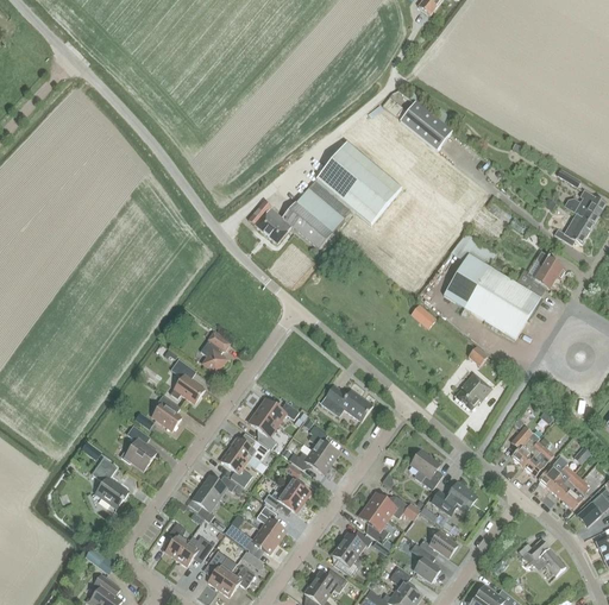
[(422,0),(418,6),(429,16),(441,0),(422,0)]
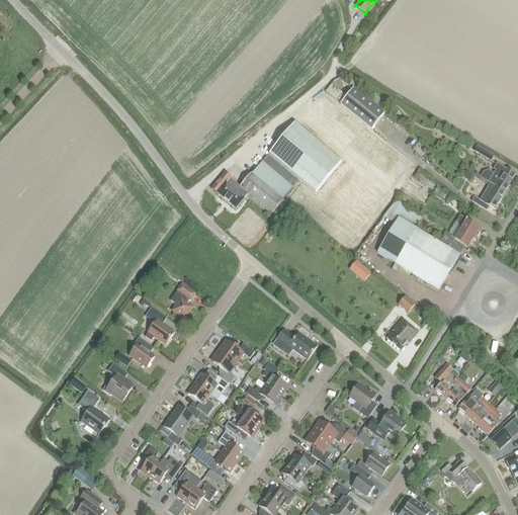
[(371,127),(384,111),(353,86),(340,101),(371,127)]
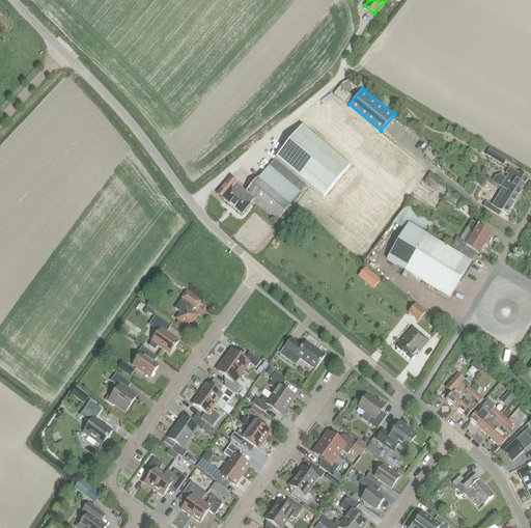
[(324,195),(350,163),(302,122),(275,155),(324,195)]
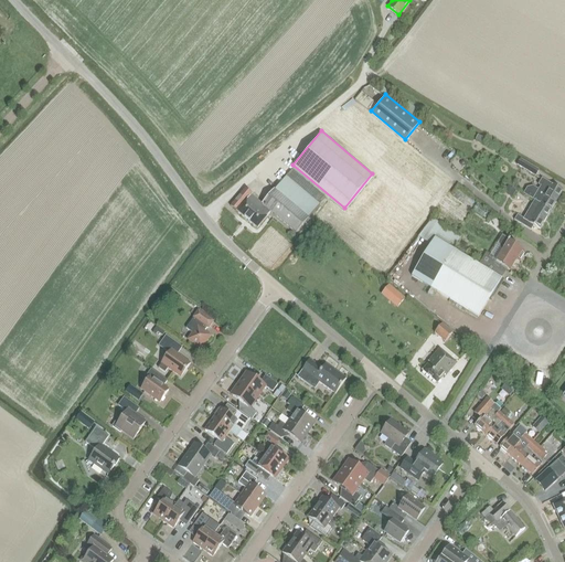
[(475,136),(483,140),(486,136),(478,131),(475,136)]
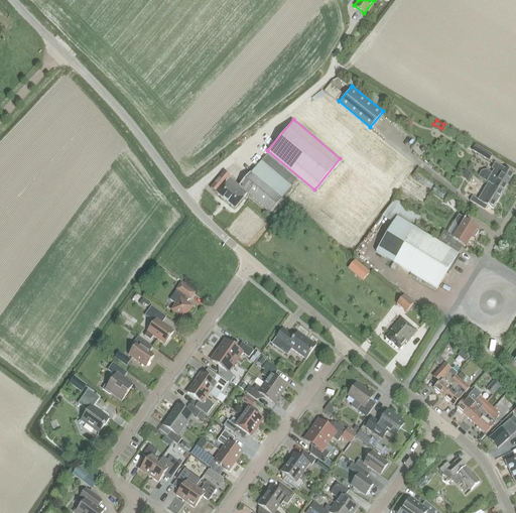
[(491,152),(474,142),(471,148),(488,158),(491,152)]
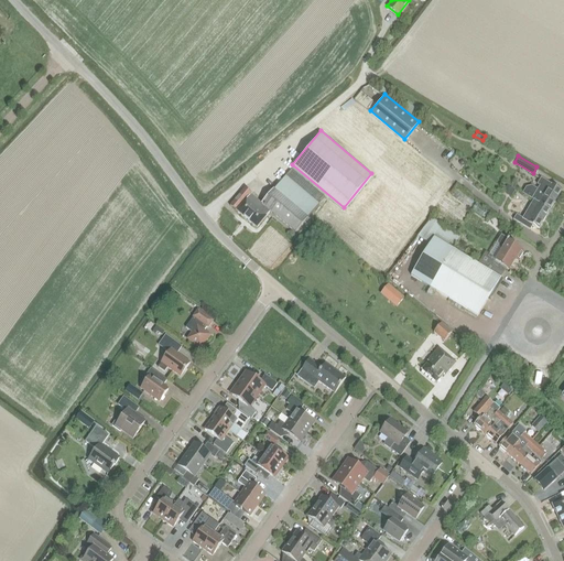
[(295,229),(318,202),(324,195),(291,166),(261,202),(250,192),(251,191),(245,184),(229,203),(237,208),(236,208),(257,225),(270,208),(295,229)]
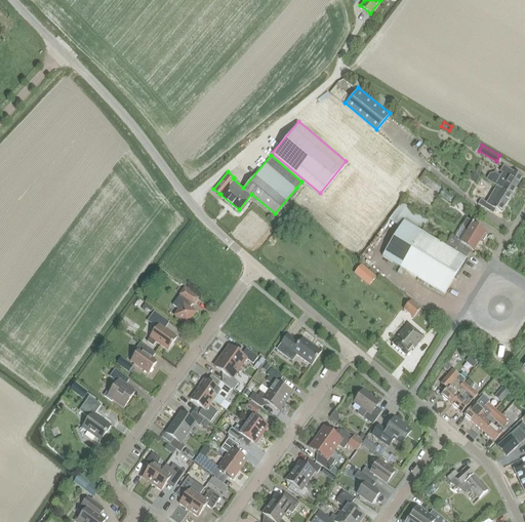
[(513,169),(509,166),(502,162),(498,169),(500,170),(499,173),(493,170),(488,171),(485,177),(496,184),(512,193),(523,174),(513,168),(513,169)]
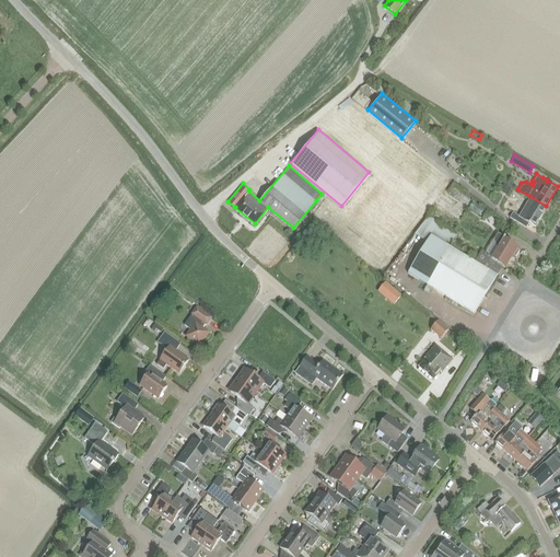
[(511,186),(502,181),(498,187),(505,193),(511,186)]
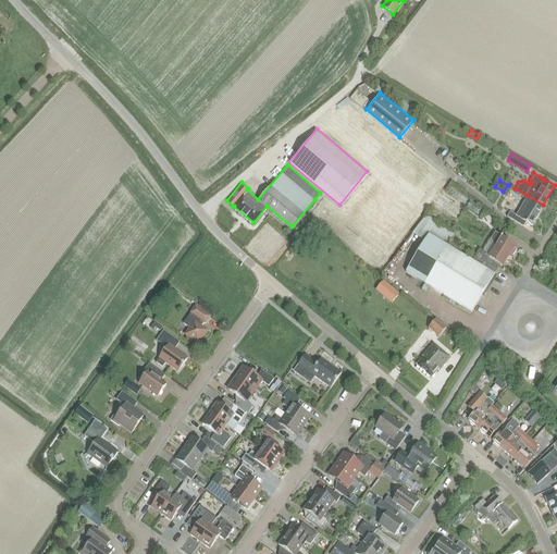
[(531,223),(543,205),(527,195),(516,212),(510,209),(507,213),(507,214),(523,224),(525,220),(531,223)]
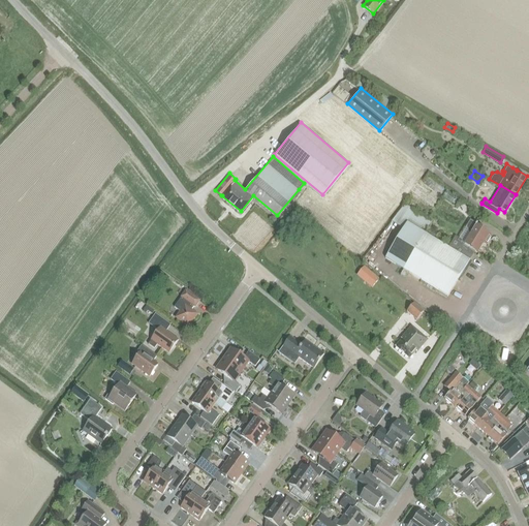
[(447,245),(425,230),(432,219),(403,202),(390,219),(402,226),(384,255),(447,294),(469,257),(468,257),(474,248),(476,250),(484,239),(486,241),(491,233),(476,223),(477,222),(469,218),(466,224),(468,235),(464,242),(461,240),(462,238),(455,234),(447,245)]
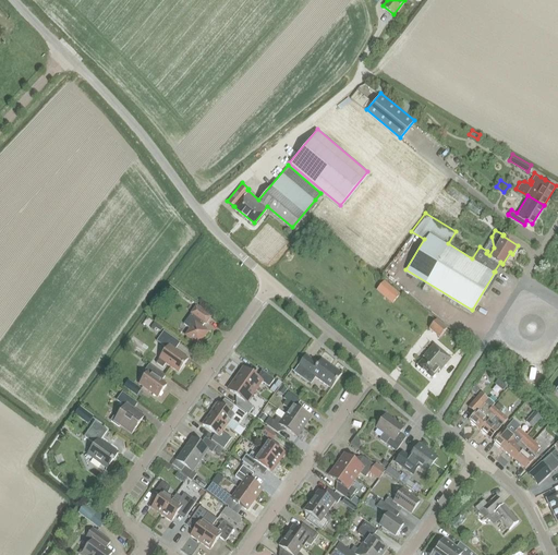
[(392,301),(399,293),(384,280),(377,288),(392,301)]
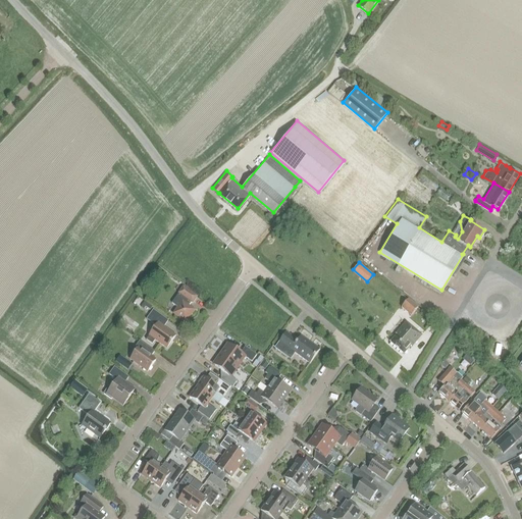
[(185,319),(194,308),(188,304),(191,300),(192,300),(196,295),(183,284),(178,291),(171,301),(177,305),(173,311),(185,319)]
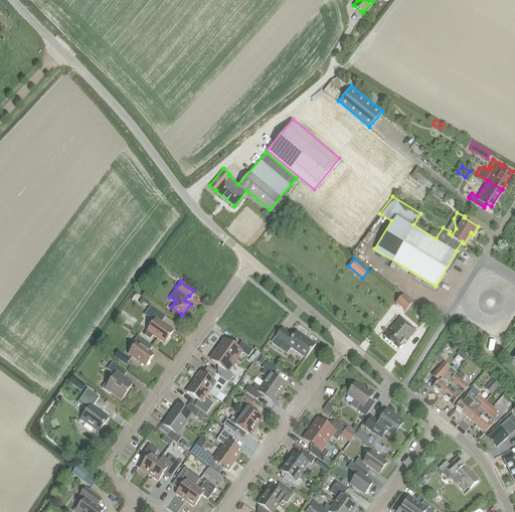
[(412,301),(402,293),(395,301),(405,309),(412,301)]
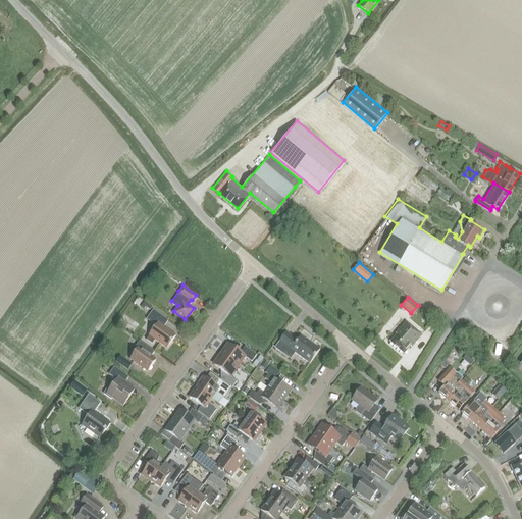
[(166,346),(175,332),(163,324),(167,318),(153,307),(146,316),(156,323),(146,338),(151,342),(154,338),(166,346)]
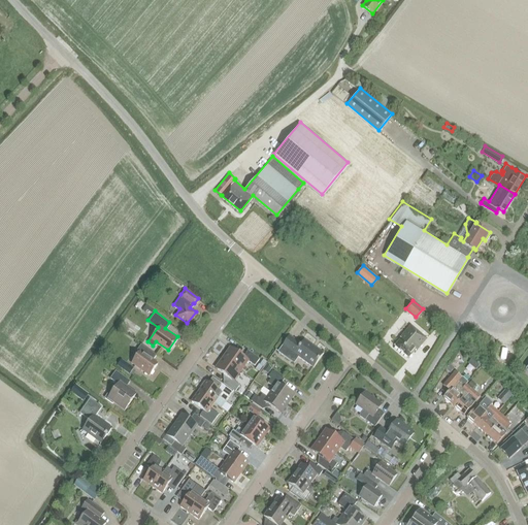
[(418,347),(426,336),(410,323),(400,335),(400,336),(394,343),(408,356),(417,346),(418,347)]
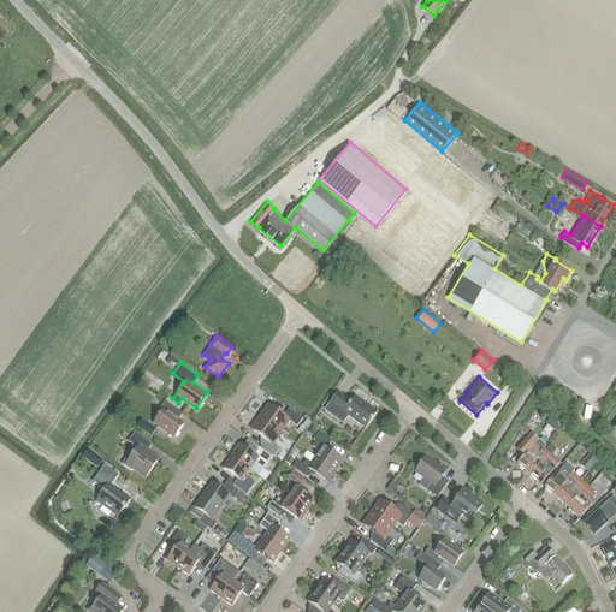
[(348,414),(366,426),(377,410),(354,393),(350,399),(336,390),(324,408),(343,421),(348,414)]
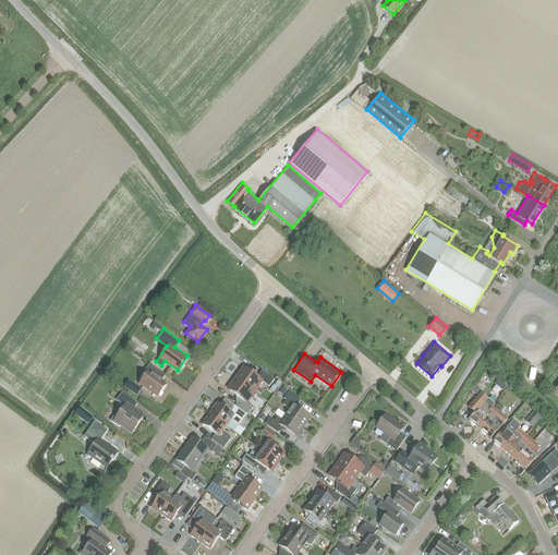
[(157,394),(166,383),(160,378),(165,373),(148,361),(144,368),(147,370),(140,381),(157,394)]
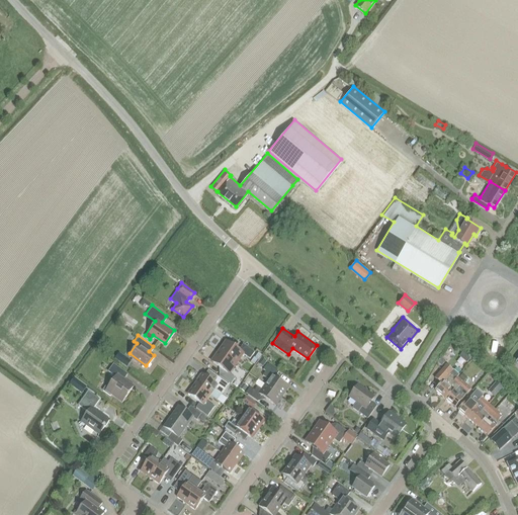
[(219,349),(236,361),(243,351),(250,356),(254,349),(243,341),(238,347),(226,339),(219,349)]
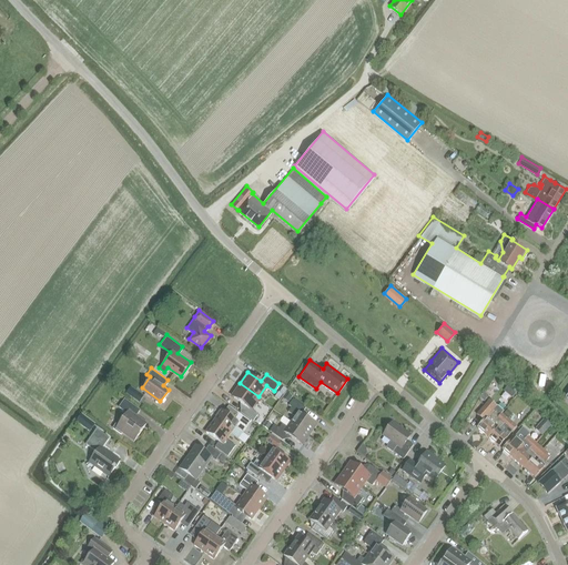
[(251,407),(259,396),(240,383),(232,394),(244,403),(240,410),(252,419),(257,412),(251,407)]
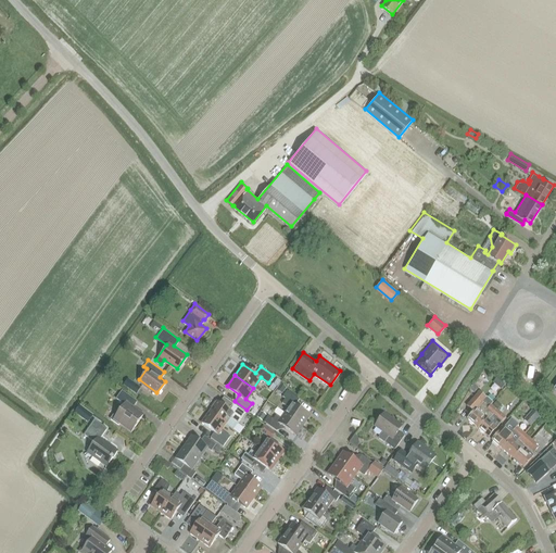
[(140,385),(127,376),(123,382),(136,392),(140,385)]
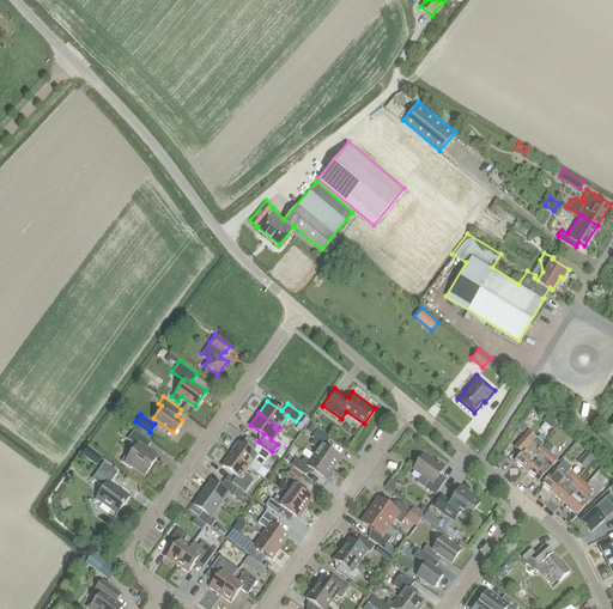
[(315,424),(308,419),(303,426),(309,431),(315,424)]
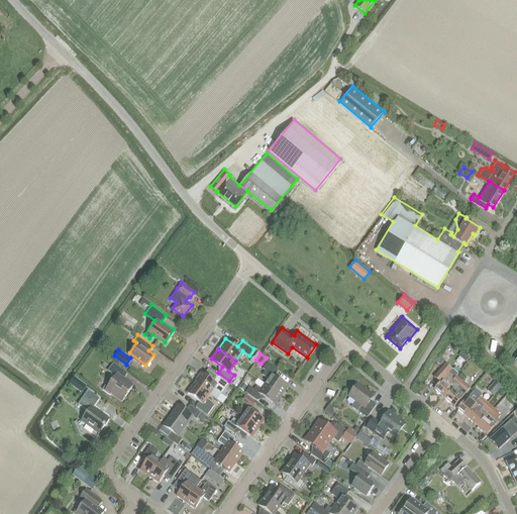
[(443,358),(439,354),(435,360),(439,363),(443,358)]
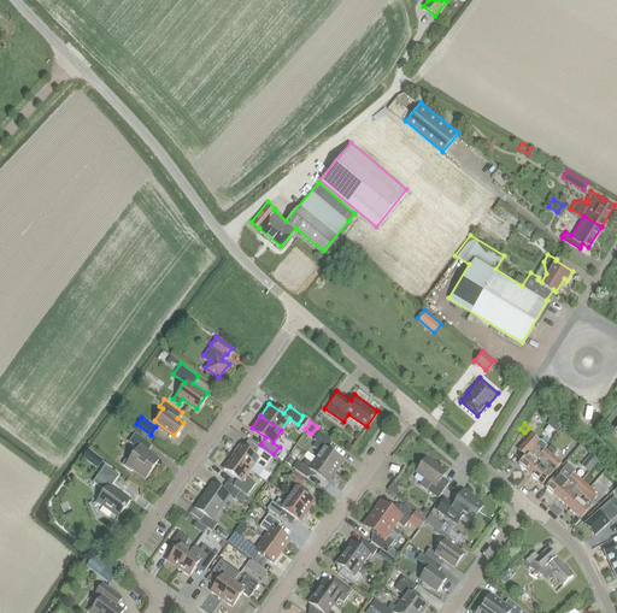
[(335,469),(344,458),(327,447),(331,440),(318,430),(313,437),(316,440),(312,444),(319,449),(316,455),(335,469)]
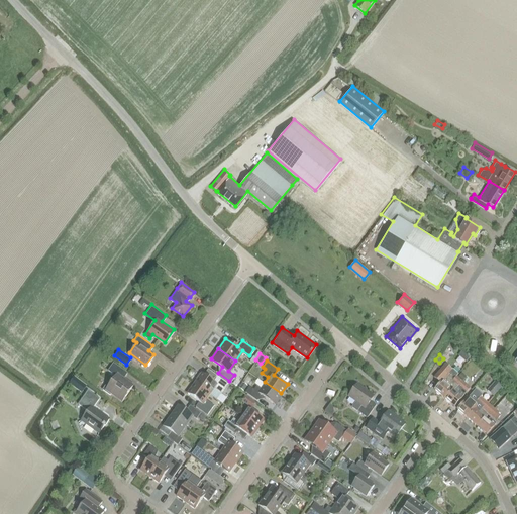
[(122,377),(126,371),(113,362),(108,369),(115,374),(111,380),(109,378),(102,387),(110,393),(111,391),(122,399),(132,384),(122,377)]
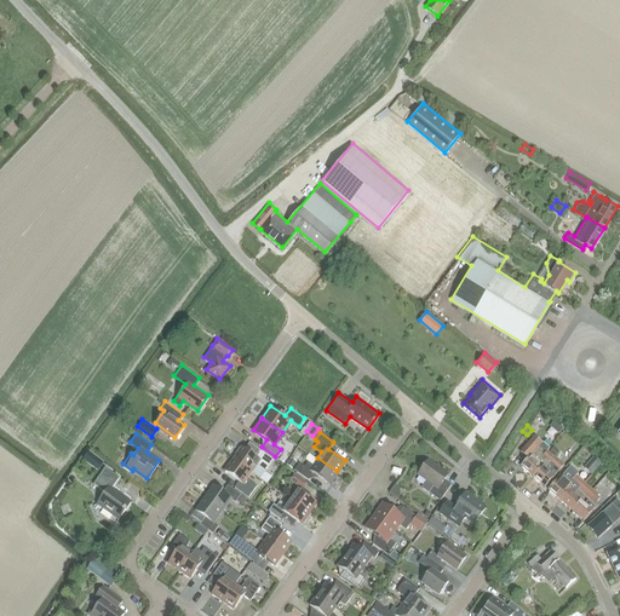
[(541,439),(540,439),(534,433),(520,449),(528,456),(521,464),(533,475),(541,464),(545,467),(555,455),(546,448),(549,445),(541,439)]
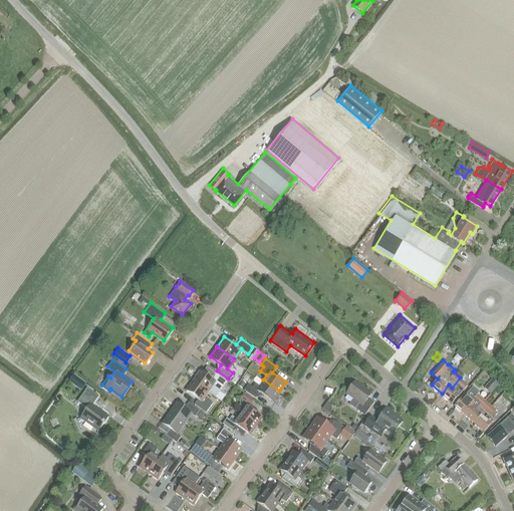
[(129,368),(125,373),(135,378),(138,373),(129,368)]
